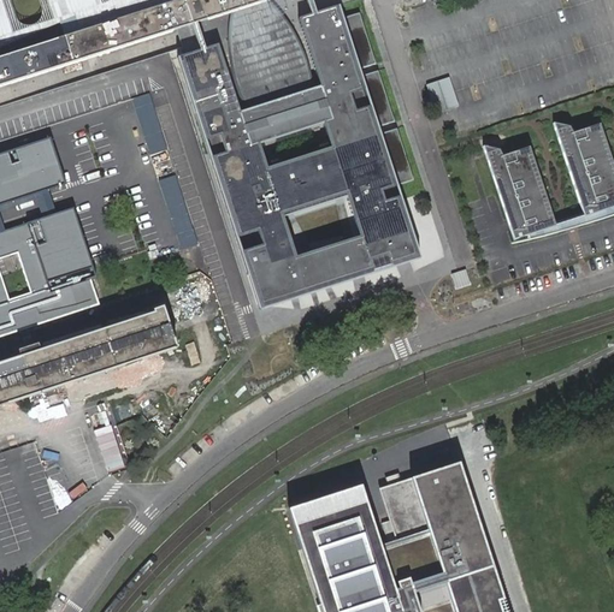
[(51,0),(55,15),(12,29),(1,0),(0,0),(0,43),(59,22),(62,29),(63,35),(0,54),(0,83),(178,25),(183,43),(201,39),(202,22),(205,21),(205,37),(225,31),(225,35),(228,66),(234,87),(240,100),(246,108),(255,116),(264,118),(284,117),(294,113),(302,106),(310,81),(308,65),(301,46),(284,18),(271,0),(105,0),(102,1),(101,0),(51,0)]
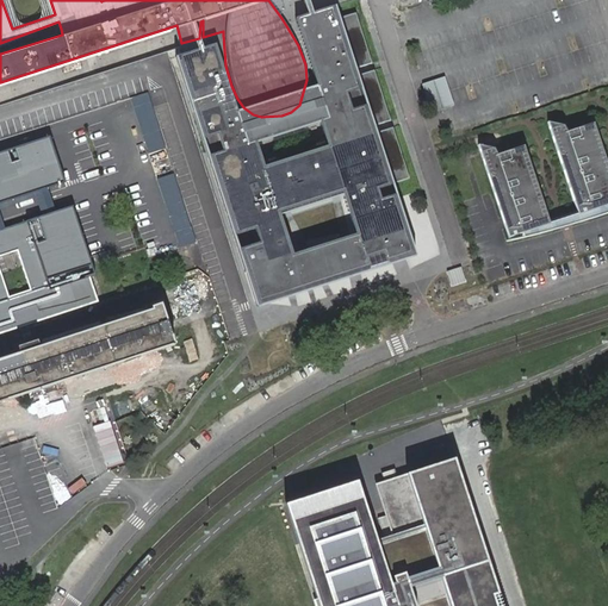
[(370,58),(354,10),(336,16),(330,0),(308,7),(295,12),(324,104),(242,131),(212,38),(177,50),(258,299),(394,256),(413,250),(389,179),(407,172),(391,124),(376,129),(372,120),(389,116),(373,68),(357,73),(354,63),(370,58)]
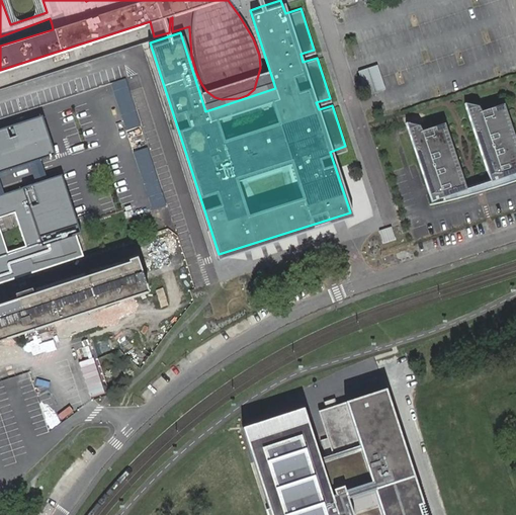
[(374,63),(355,69),(358,79),(360,85),(362,92),(382,86),(374,63)]
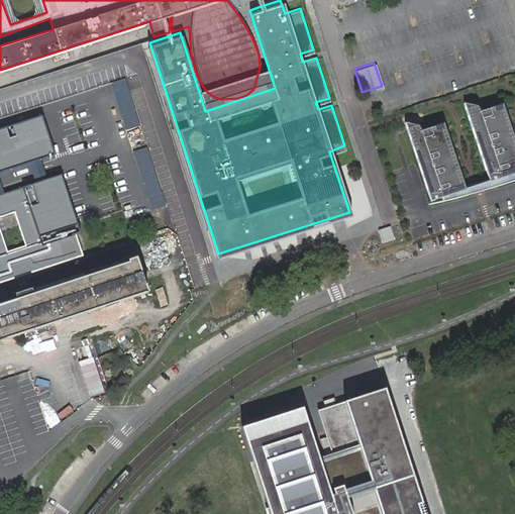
[(123,72),(108,78),(150,206),(165,201),(128,88),(123,72)]
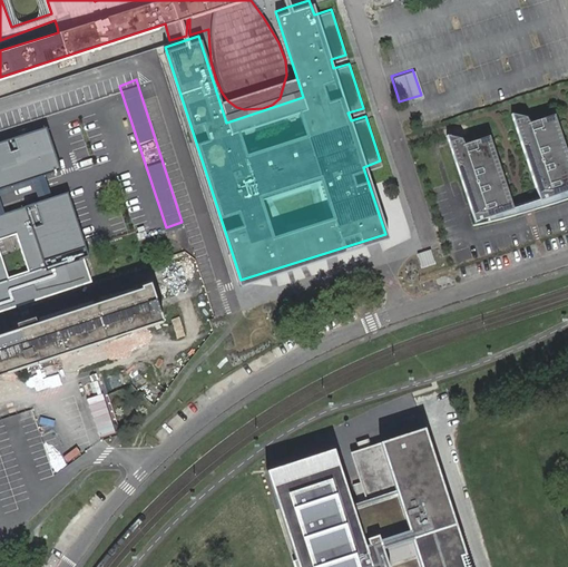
[(567,187),(567,158),(552,113),(538,118),(540,125),(530,129),(528,121),(525,116),(510,111),(539,194),(540,198),(567,187)]
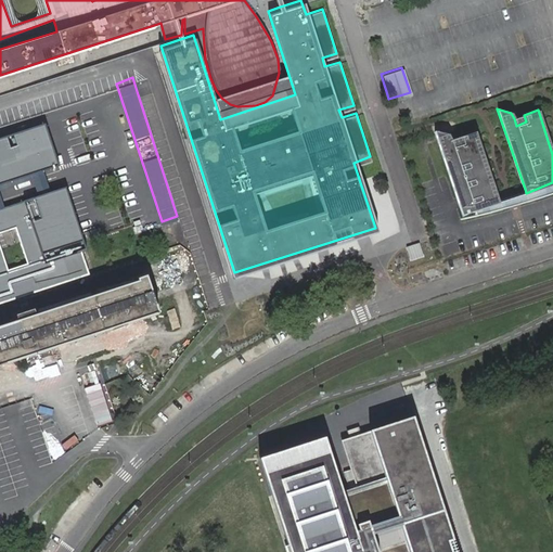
[(526,122),(524,115),(514,118),(516,126),(526,122)]
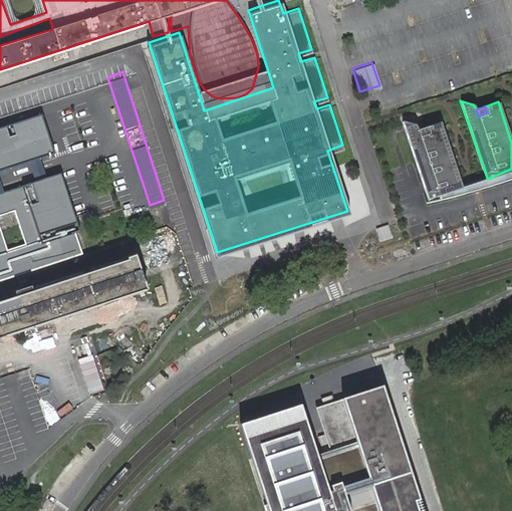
[(42,116),(0,130),(0,170),(54,153),(42,116)]
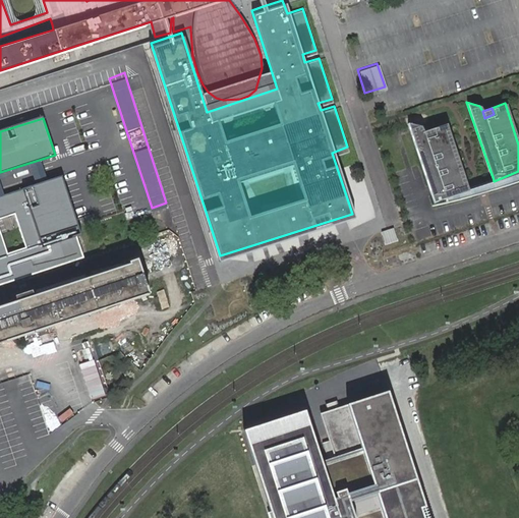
[(467,188),(466,185),(447,123),(431,128),(434,134),(425,136),(423,130),(422,126),(407,121),(433,200),(445,196),(467,188)]
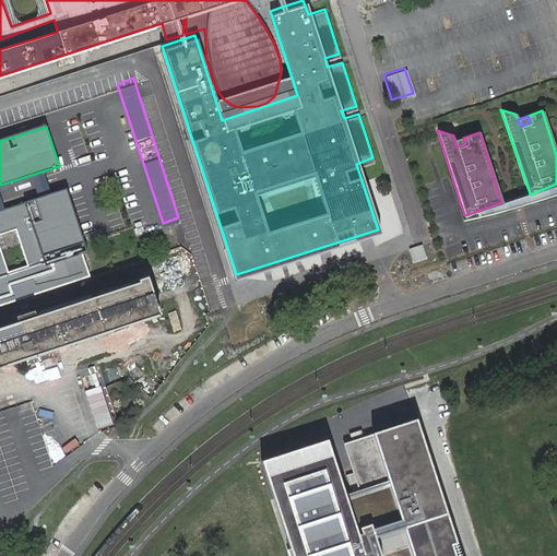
[(465,144),(463,138),(454,140),(457,146),(465,144)]
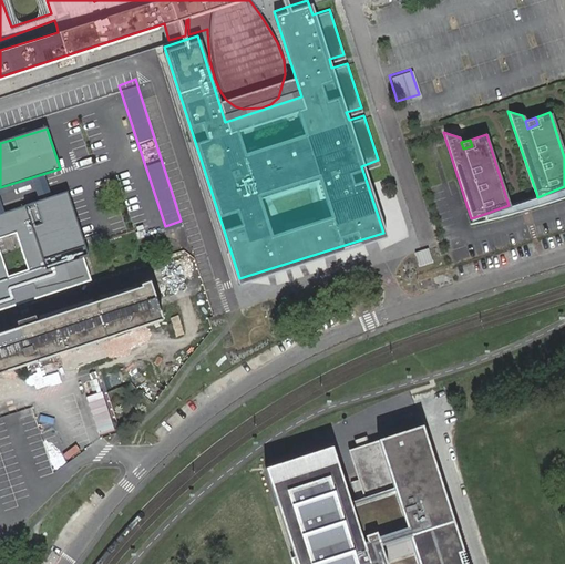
[(564,186),(537,197),(536,193),(507,202),(509,205),(484,214),(485,219),(512,214),(535,206),(561,198),(564,196),(564,186)]
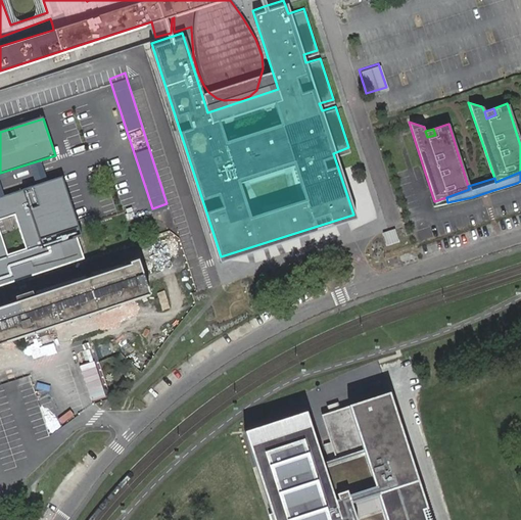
[(63,178),(0,197),(0,287),(20,281),(85,260),(85,256),(79,239),(81,238),(83,237),(63,178)]
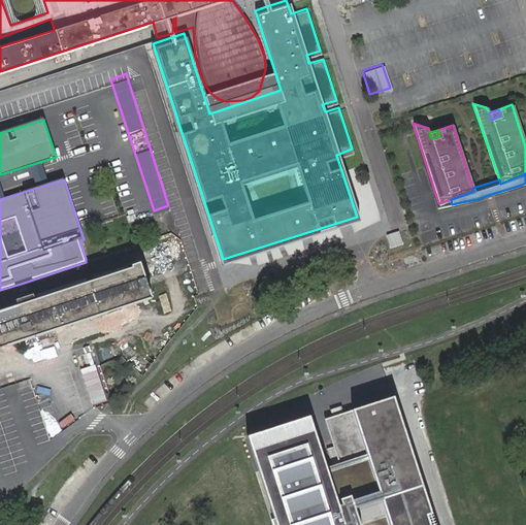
[(331,405),(243,436),(272,524),(428,524),(387,387),(331,405)]
